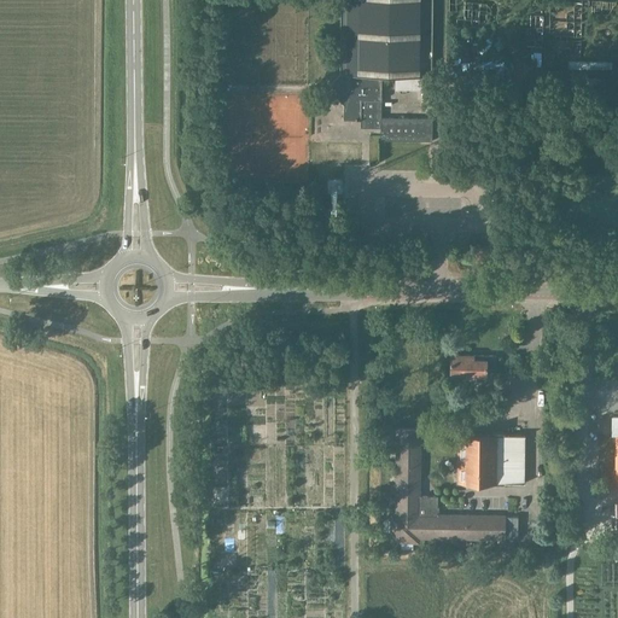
[(432,76),(432,0),(339,0),(339,74),(332,81),(332,92),(343,104),(343,117),(355,117),(355,120),(360,120),(360,127),(380,128),(382,117),(382,75),(432,76)]
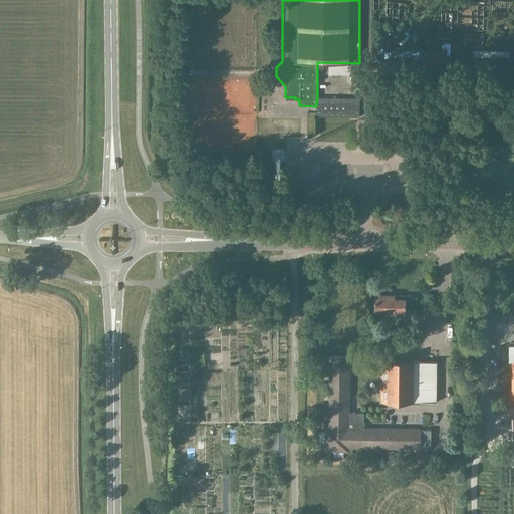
[(321,116),(348,116),(359,117),(359,96),(358,96),(358,97),(317,97),(316,106),(316,116),(321,116)]
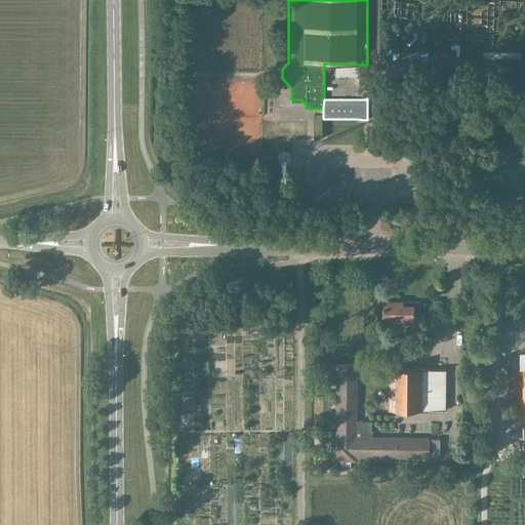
[(420,301),(402,301),(382,301),(382,318),(382,321),(393,321),(393,318),(405,318),(405,323),(409,324),(409,331),(420,331),(420,314),(420,301)]
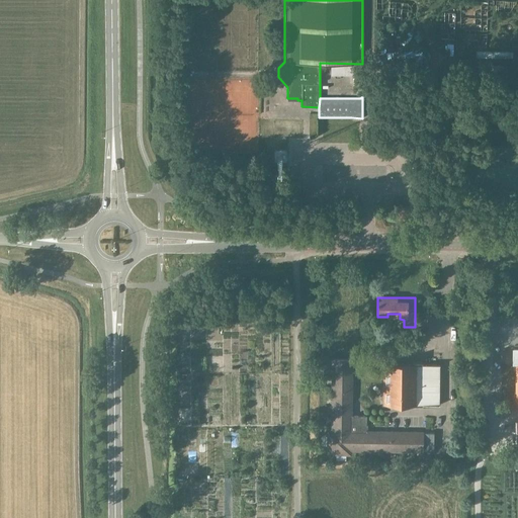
[(328,454),(344,454),(350,450),(423,451),(423,433),(366,432),(366,416),(351,416),(351,359),(333,359),(332,432),(328,438),(328,454)]
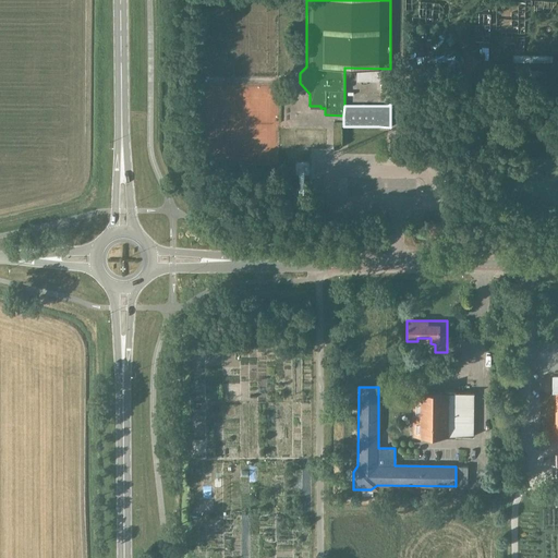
[(413,392),(413,436),(451,436),(473,436),(474,393),(451,393),(451,392),(448,392),(448,393),(413,392)]
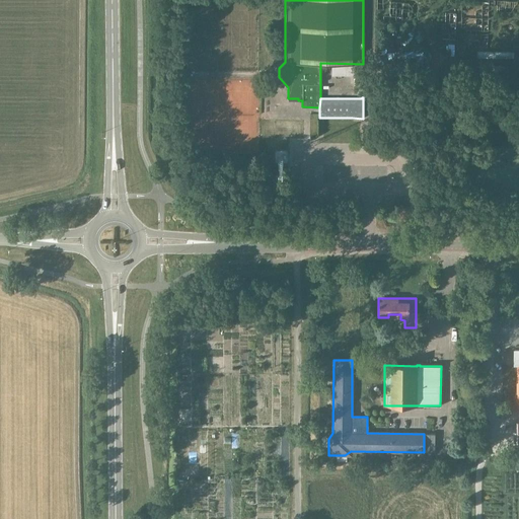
[(430,436),(429,452),(438,452),(438,436),(430,436)]
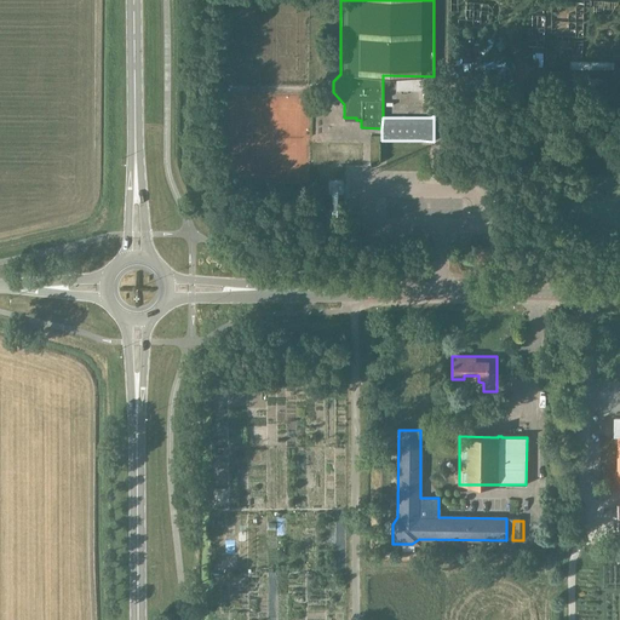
[(459,600),(459,619),(468,619),(468,609),(476,609),(476,600),(459,600)]
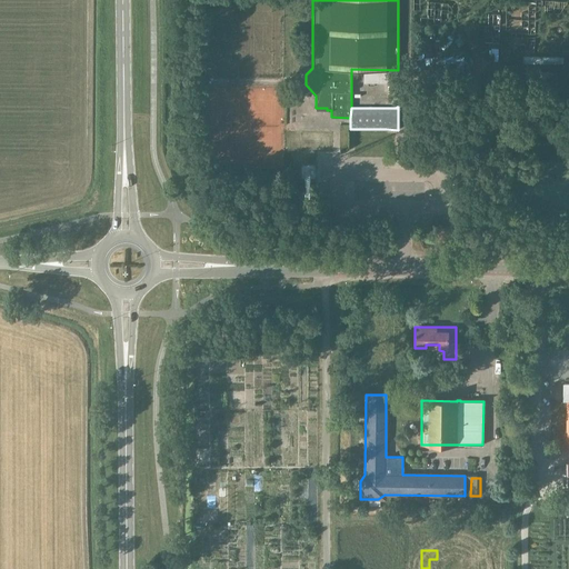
[(429,559),(429,568),(445,568),(445,550),(437,550),(437,559),(429,559)]
